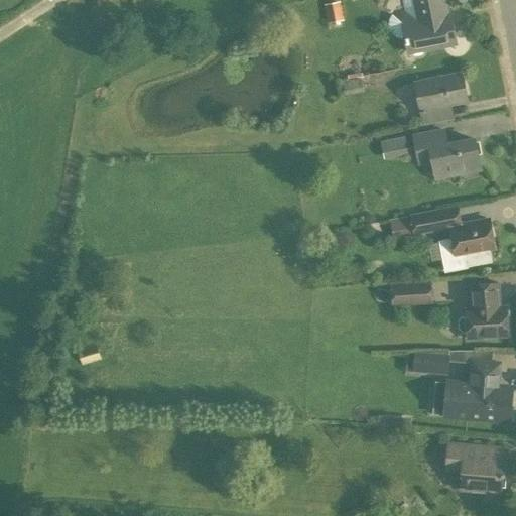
[(408,51),(454,43),(448,15),(445,15),(441,0),(403,0),(406,12),(400,13),(408,51)]
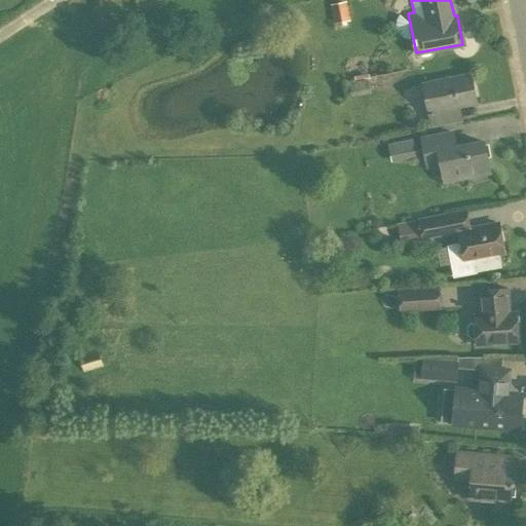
[(349,21),(346,1),(330,4),(334,24),(349,21)]
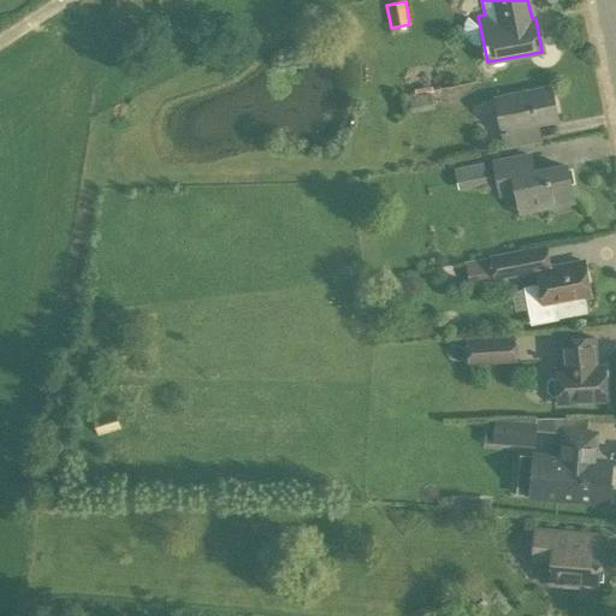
[(527,126),(556,120),(549,87),(493,98),(504,149),(531,143),(527,126)]
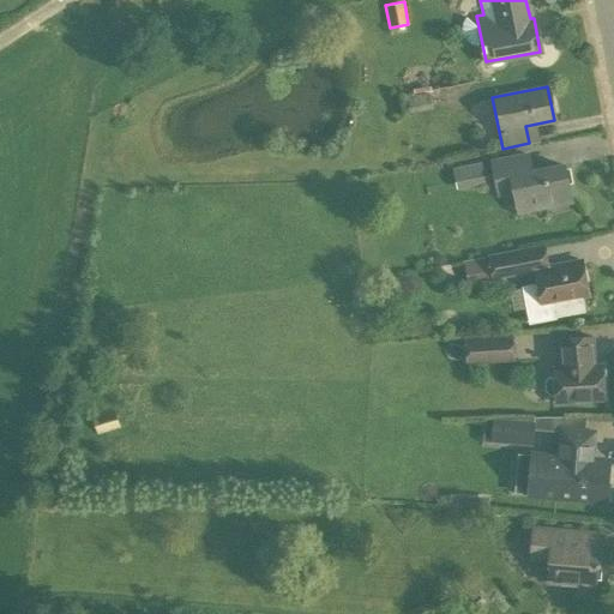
[(563,164),(531,170),(528,152),(489,160),(497,196),(515,193),(518,211),(570,200),(563,164)]
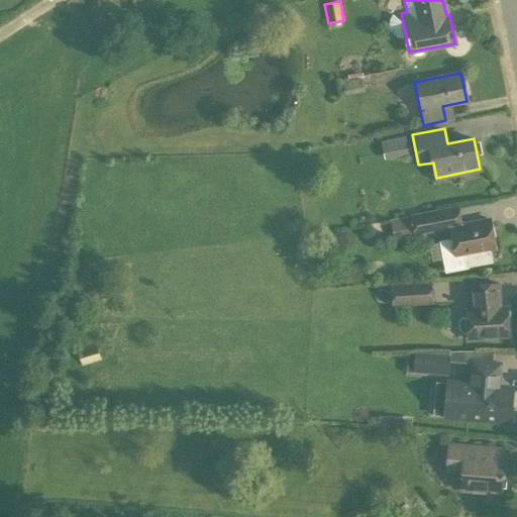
[(384,159),(409,154),(405,132),(381,137),(384,159)]
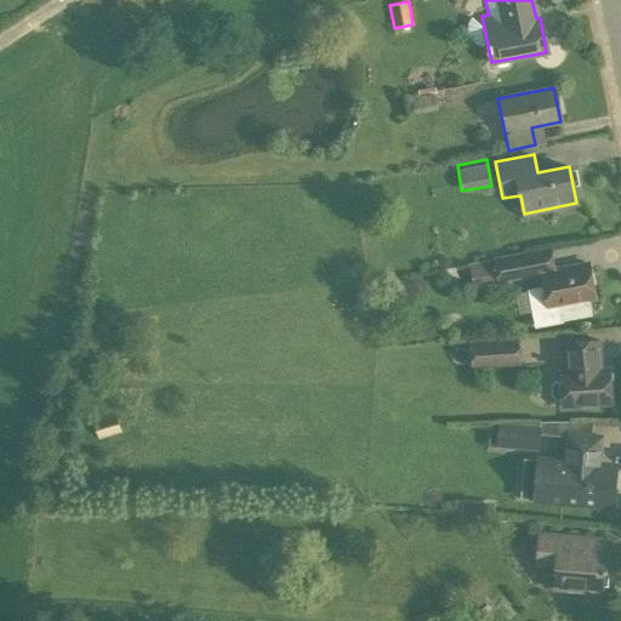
[(543,286),(528,290),(535,328),(563,323),(563,322),(584,317),(582,309),(590,308),(587,298),(594,297),(588,263),(554,269),(550,249),(491,260),(469,265),(473,289),(541,274),(543,286)]
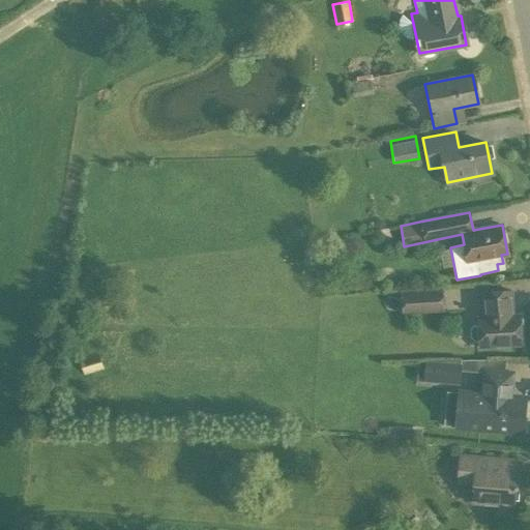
[(381,230),(385,242),(400,238),(395,225),(381,230)]
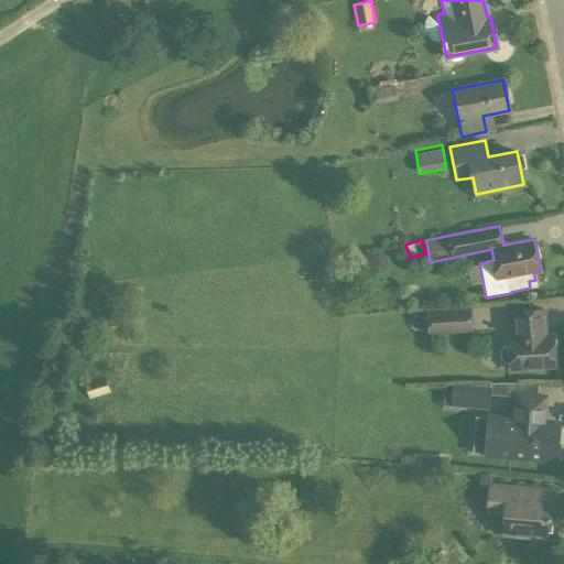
[(472,306),(426,311),(429,335),(473,332),(472,306)]
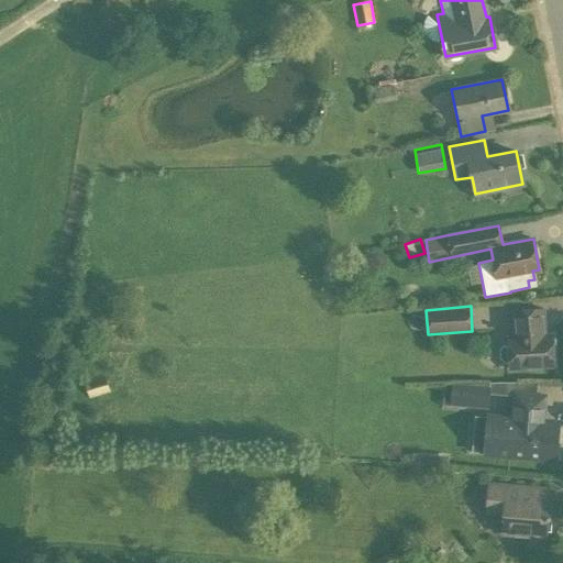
[(512,368),(553,366),(551,334),(543,334),(542,308),(514,310),(515,337),(511,337),(511,345),(507,345),(504,349),(505,357),(508,361),(512,360),(512,368)]
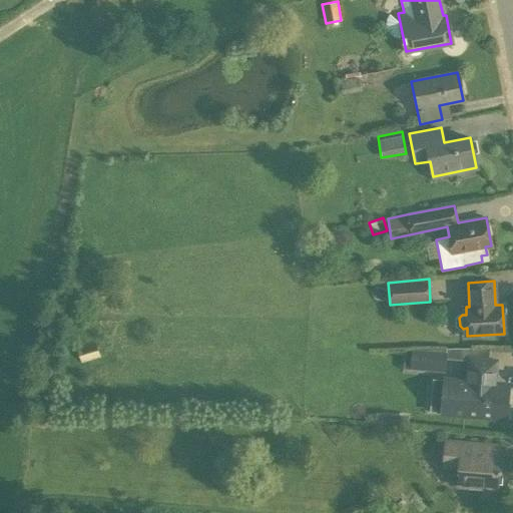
[(447,353),(446,360),(469,362),(469,358),(489,360),(490,349),(447,349),(447,353)]
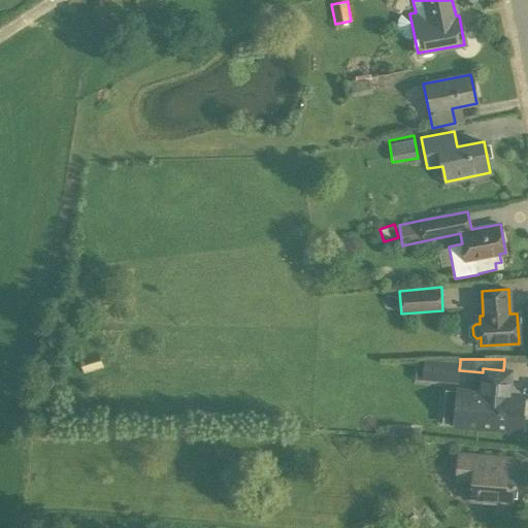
[(460,363),(426,360),(424,382),(458,384),(459,370),(460,363)]
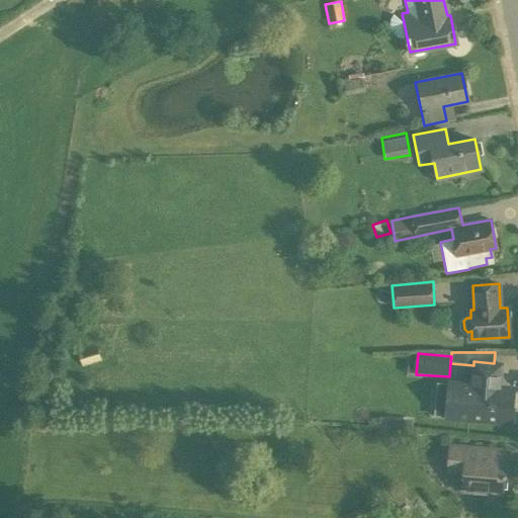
[(447,383),(444,416),(467,418),(510,422),(513,390),(499,389),(501,364),(494,363),(473,361),(473,365),(471,385),(470,385),(447,383)]
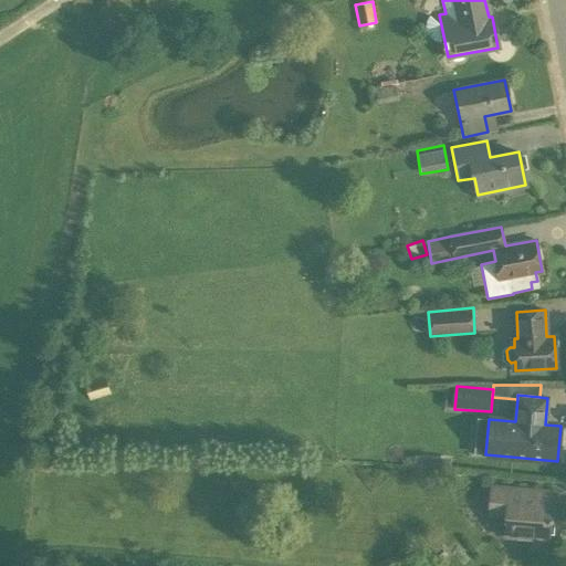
[(552,523),(554,492),(490,486),(488,515),(505,516),(504,536),(547,540),(549,522),(552,523)]
